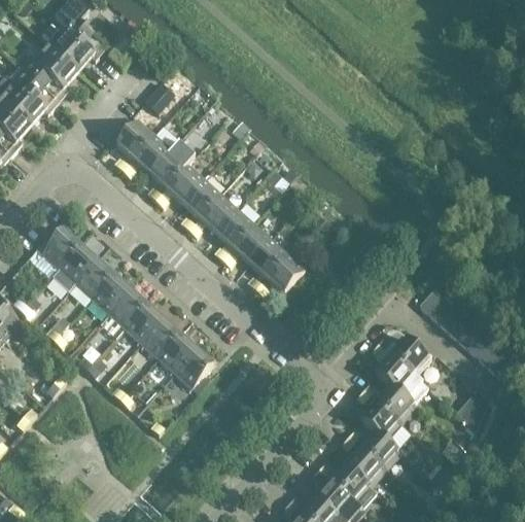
[(63,31),(50,45),(78,70),(91,56),(97,62),(109,48),(70,13),(59,27),(63,31)]
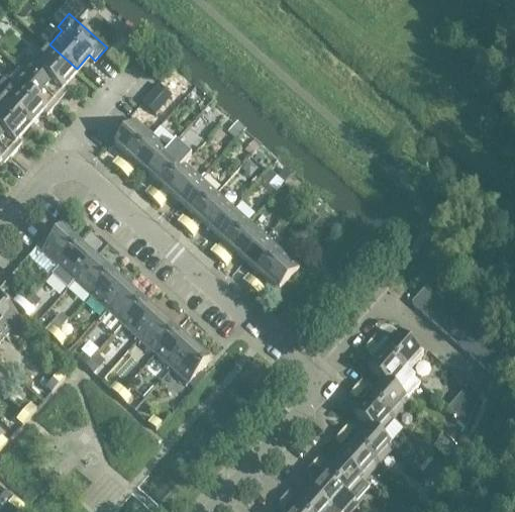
[(32,55),(21,67),(60,100),(71,88),(65,83),(77,69),(49,44),(37,59),(32,55)]
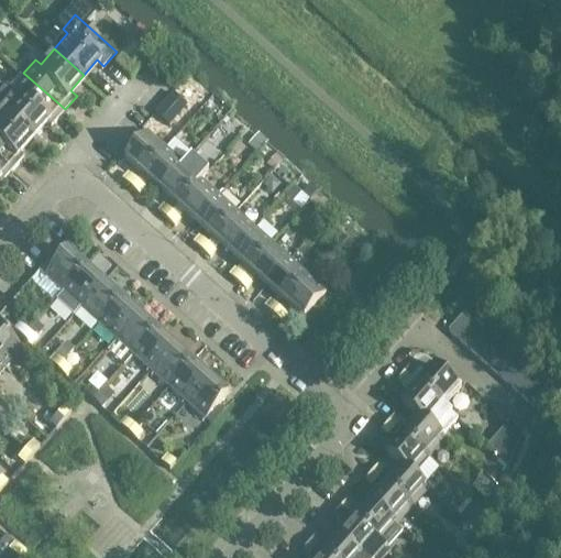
[(65,109),(23,73),(12,86),(17,90),(3,106),(33,132),(46,117),(53,123),(65,109)]
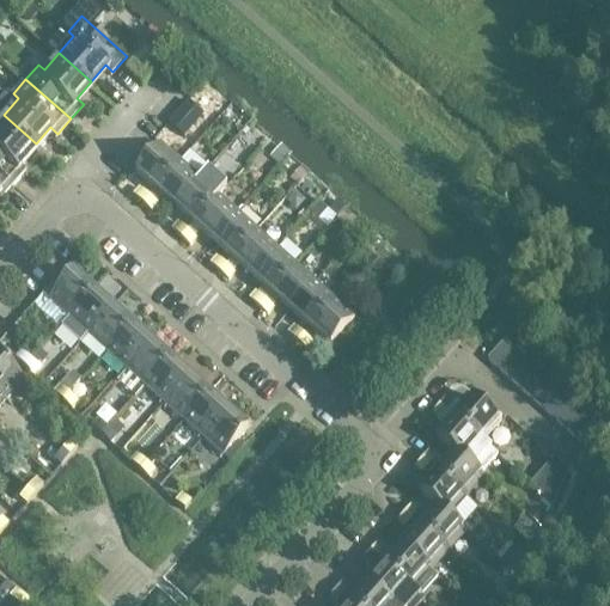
[(185,130),(203,110),(190,98),(172,118),(185,130)]
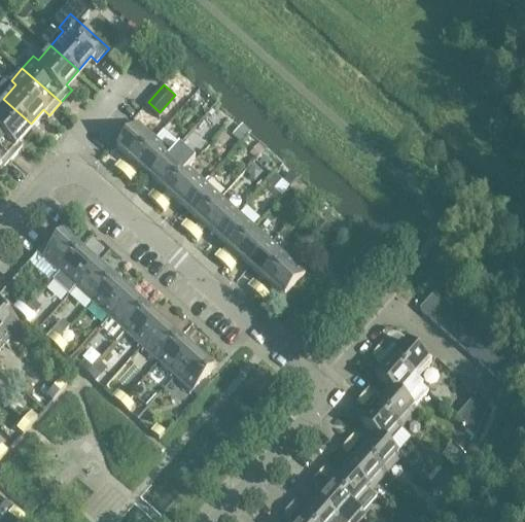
[(0,144),(13,157),(25,143),(19,138),(31,124),(3,99),(0,102),(0,144)]
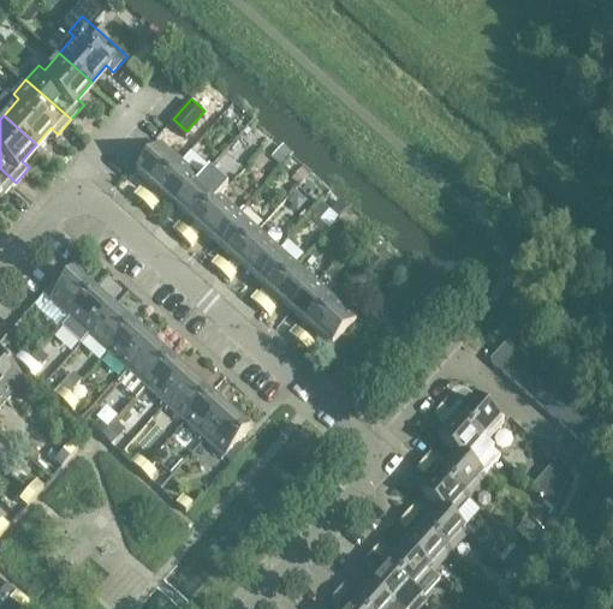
[(138,167),(159,185),(183,157),(162,139),(138,167)]
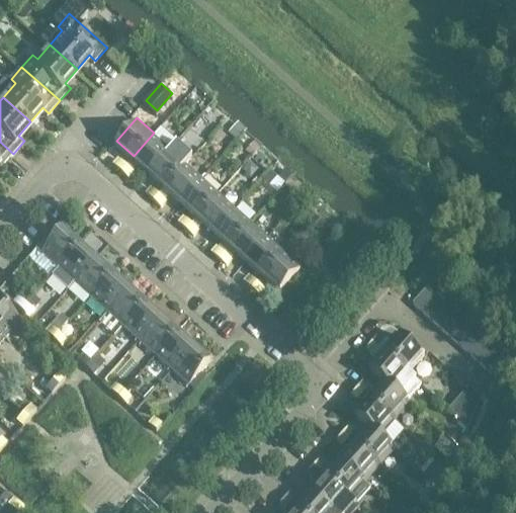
[(154,133),(134,156),(150,171),(170,148),(154,133)]
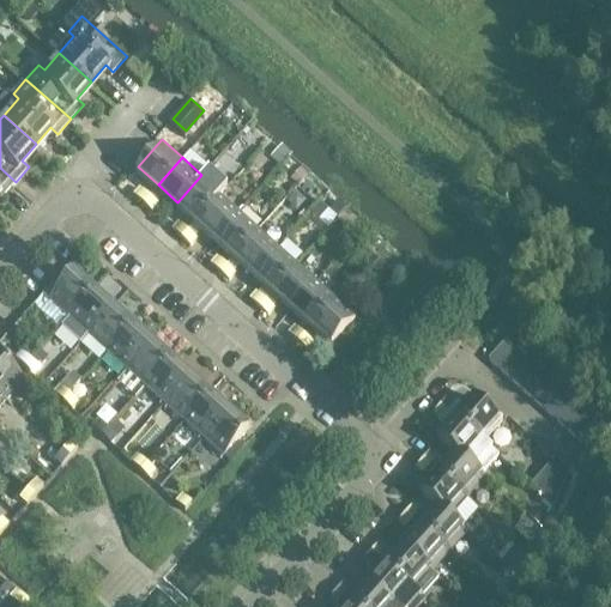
[(16,182),(0,168),(0,193),(2,196),(16,182)]
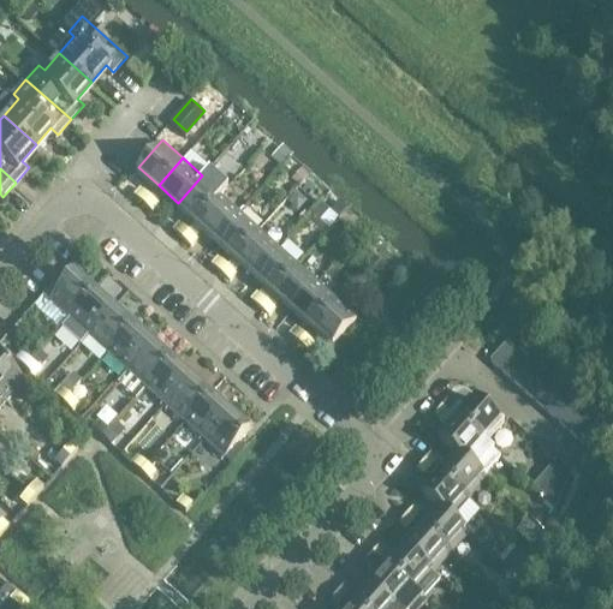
[(202,175),(178,203),(197,220),(221,192),(202,175)]
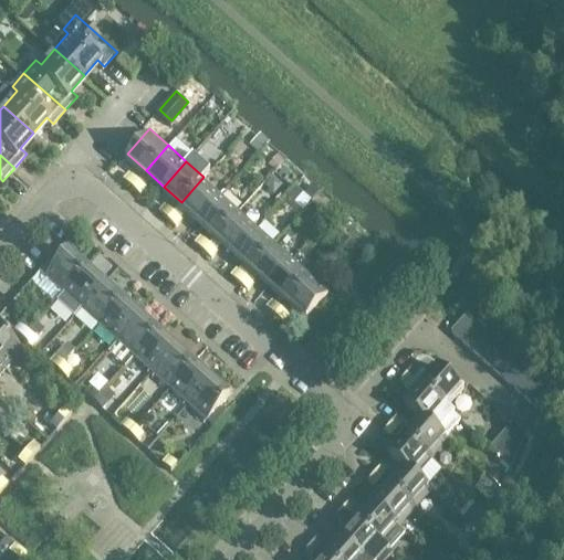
[(132,186),(137,179),(129,172),(123,179),(132,186)]
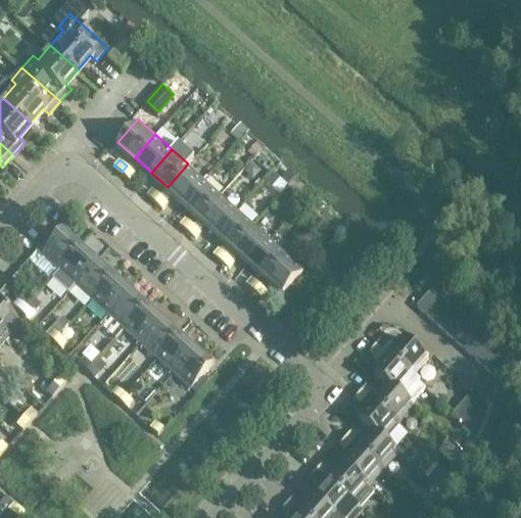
[(188,163),(168,187),(184,201),(205,179),(188,163)]
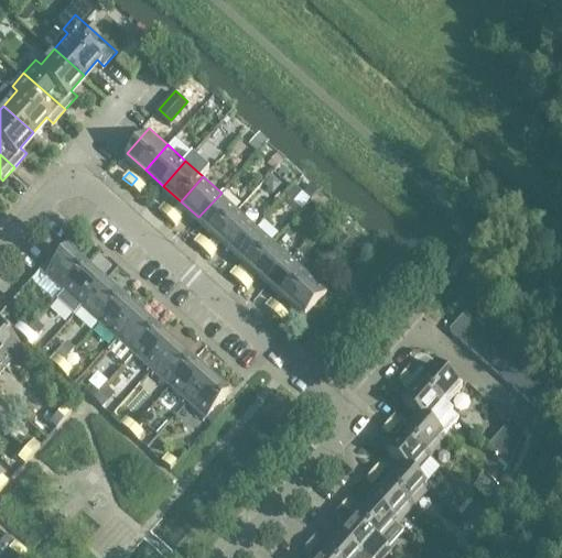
[(139,193),(146,186),(137,178),(131,185),(139,193)]
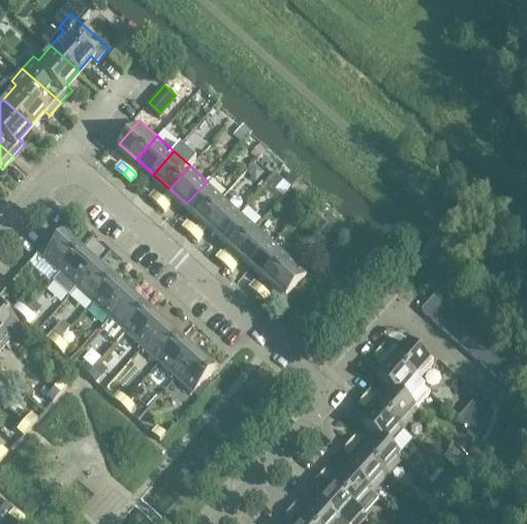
[(208,181),(186,204),(203,219),(224,195),(208,181)]
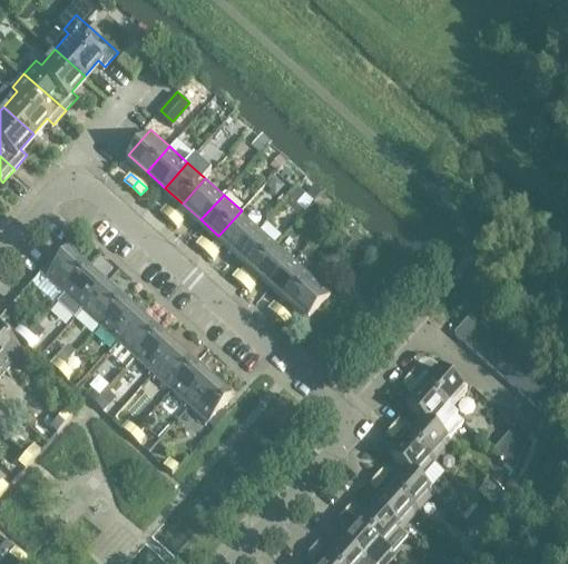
[(168,219),(174,213),(166,206),(160,213),(168,219)]
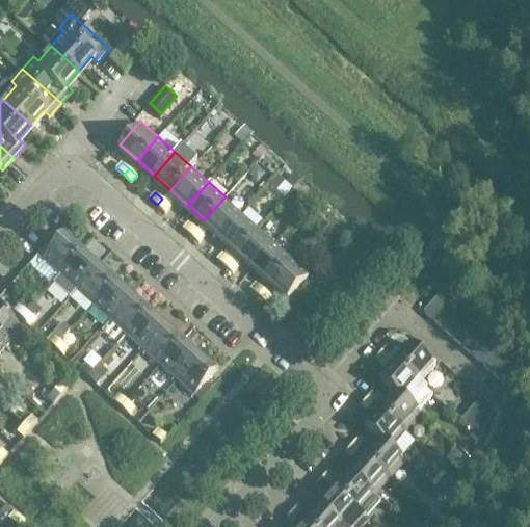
[(226,196),(204,220),(220,235),(242,211),(226,196)]
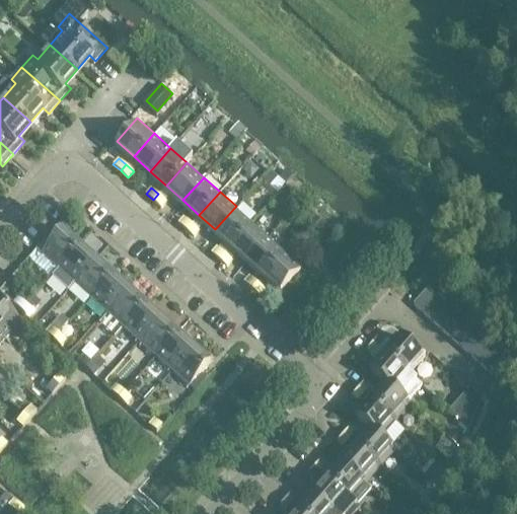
[(161,207),(166,201),(158,194),(153,200),(161,207)]
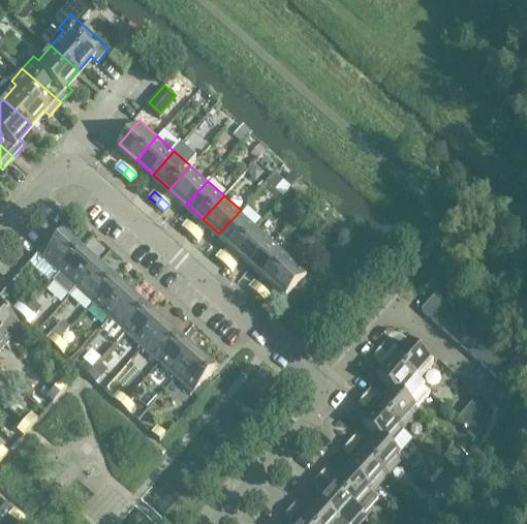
[(241,210),(219,234),(237,249),(257,225),(241,210)]
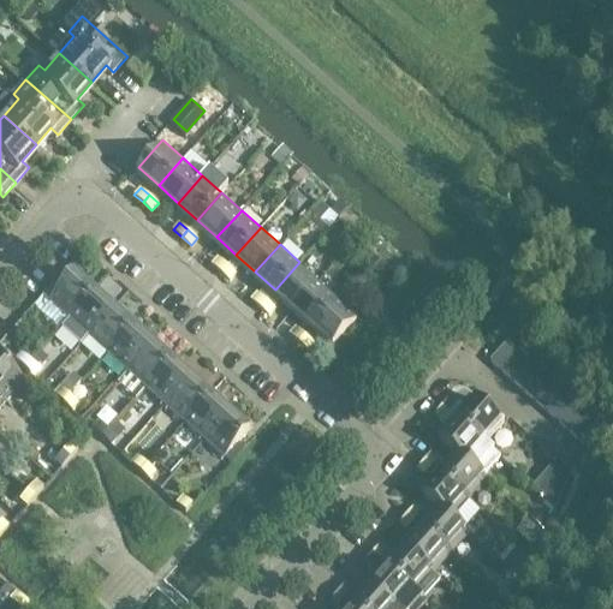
[(220,272),(227,264),(218,256),(212,263),(220,272)]
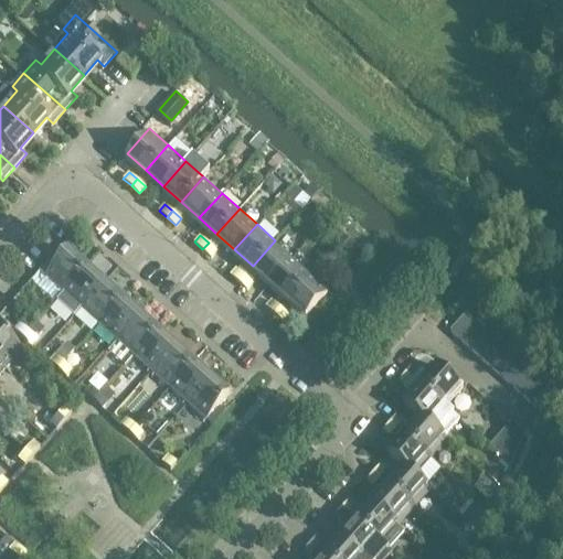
[(275,240),(253,266),(271,281),(293,256),(275,240)]
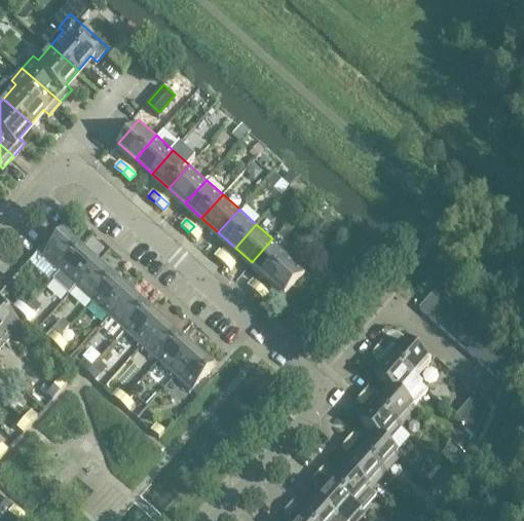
[(196,239),(201,233),(194,226),(188,232),(196,239)]
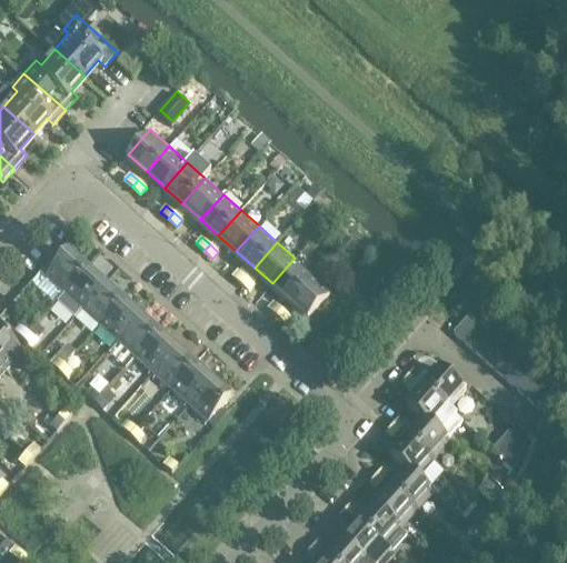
[(70,249),(47,274),(66,291),(88,265),(70,249)]
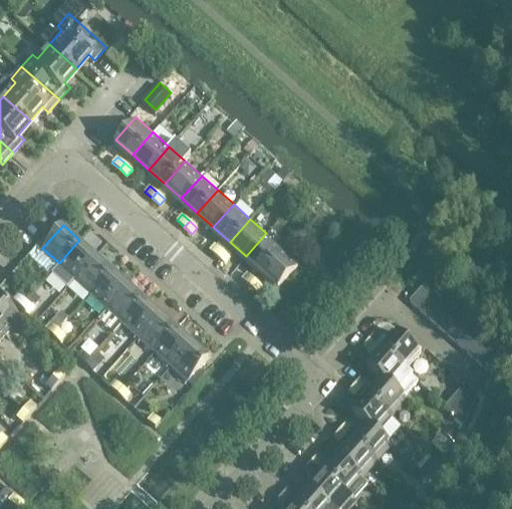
[(266,233),(246,256),(262,271),(282,248),(266,233)]
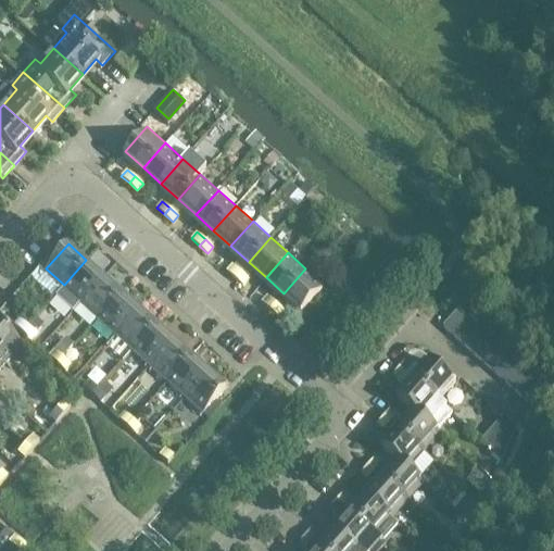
[(104,276),(86,260),(64,285),(82,301),(104,276)]
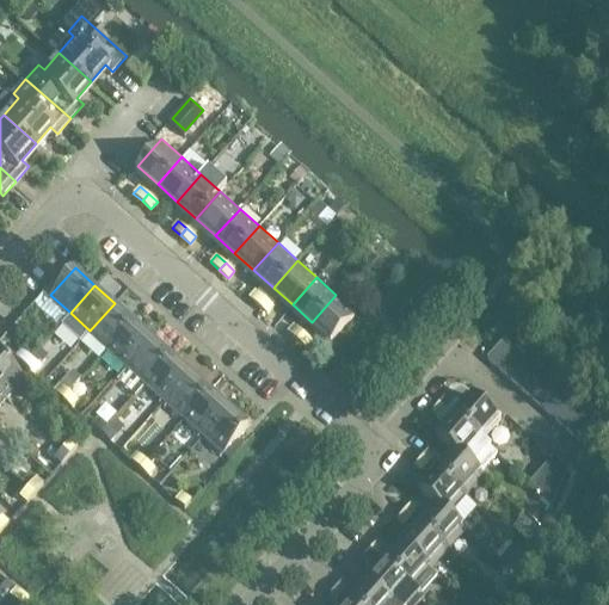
[(258,304),(264,297),(256,290),(248,296),(258,304)]
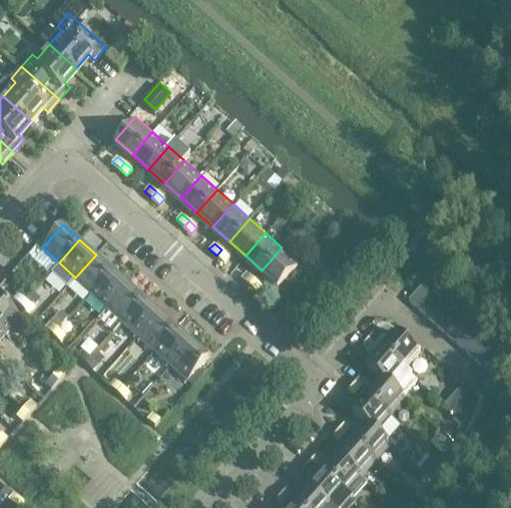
[(282,247),(262,271),(279,286),(299,263),(282,247)]
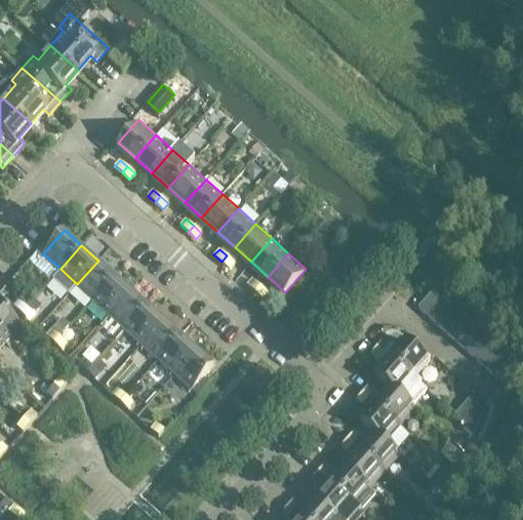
[(229,269),(235,263),(227,255),(222,262),(229,269)]
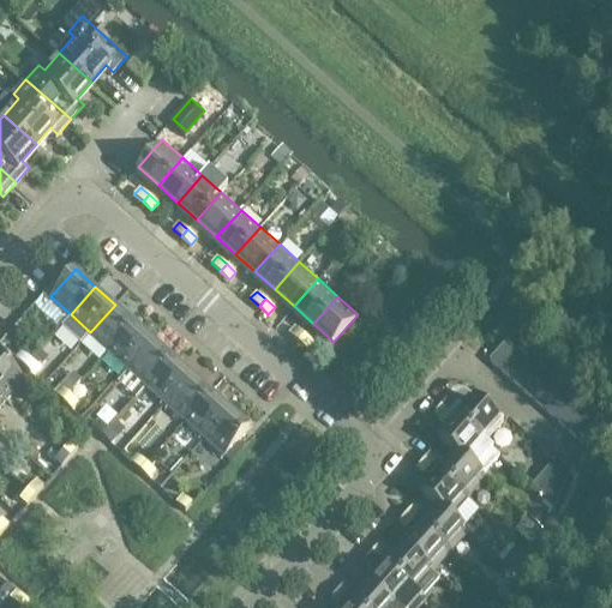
[(135,321),(115,305),(90,332),(109,349),(135,321)]
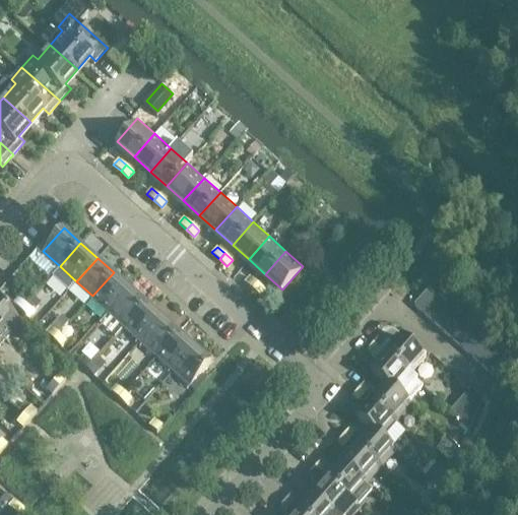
[(130,286),(114,272),(92,296),(109,310),(130,286)]
